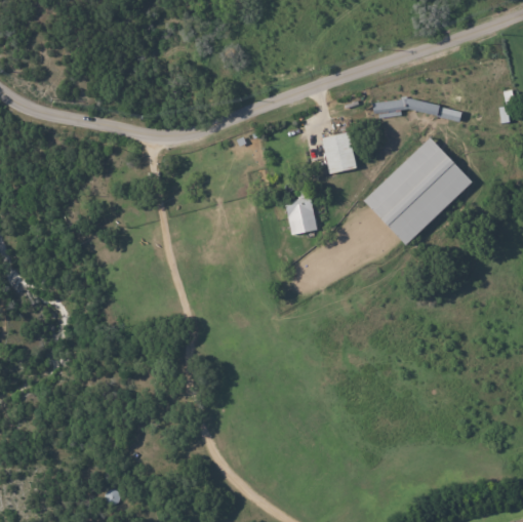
[(512,88),(515,104),(508,106),(509,121),(500,123),(498,107),(506,105),(503,90),(512,88)]
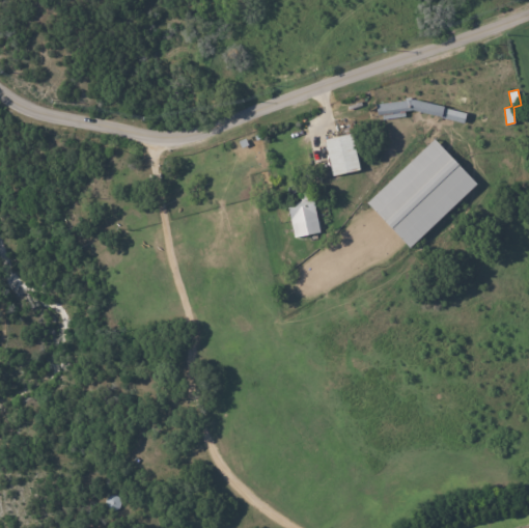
[(379,111),(378,102),(413,96),(444,104),(468,111),(466,119),(442,114),(412,107),(407,108),(408,113),(385,116),(385,111),(379,112),(379,111)]
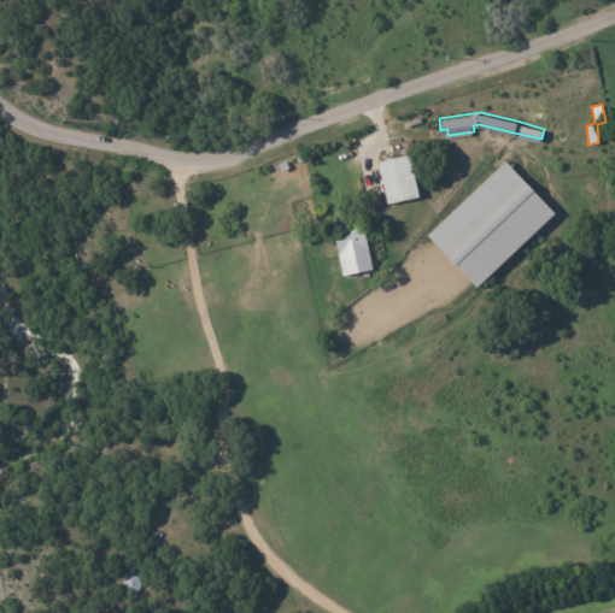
[(382,184),(378,161),(408,154),(417,196),(387,204),(382,184)]
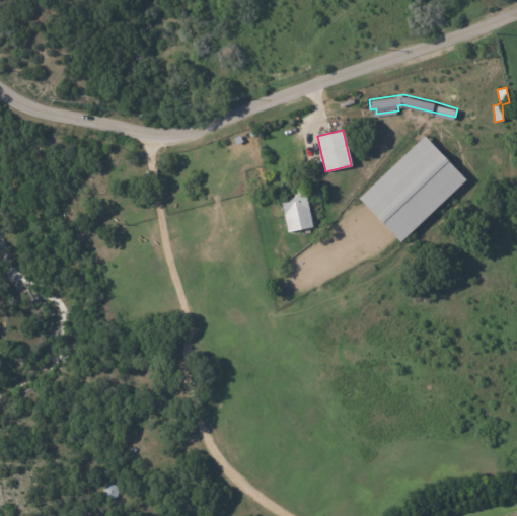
[(424,136),(464,180),(399,242),(359,198),(424,136)]
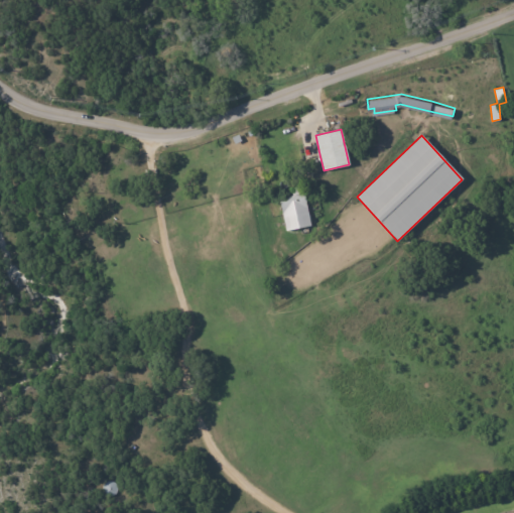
[(306,194),(311,225),(287,230),(279,189),(304,184),(306,194)]
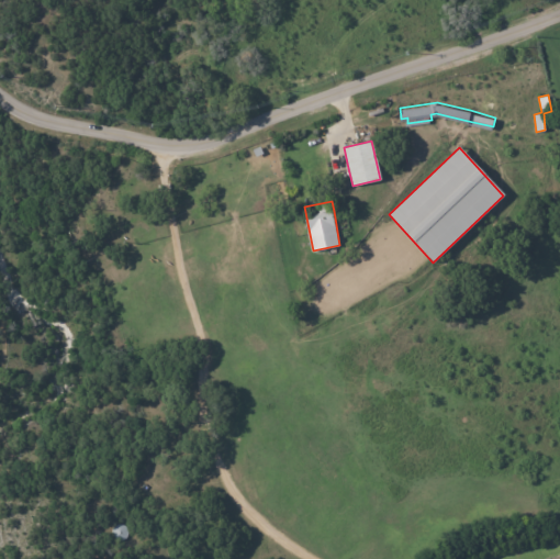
All buildings are outlined.
